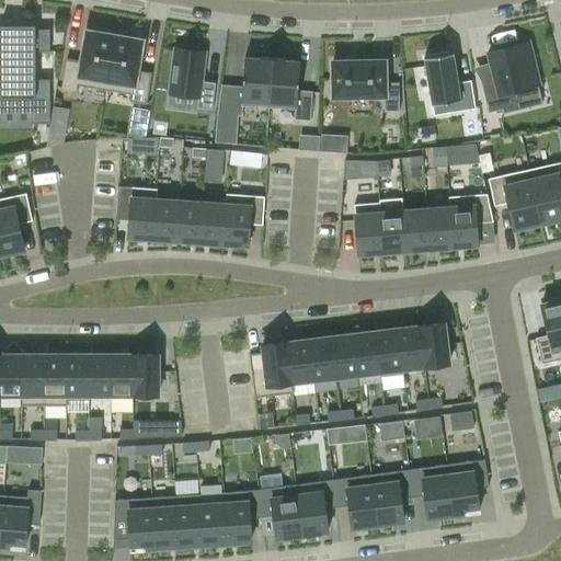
[(0,84),(0,111),(3,112),(3,106),(32,106),(32,124),(50,124),(50,79),(35,79),(35,52),(49,52),(49,29),(35,30),(35,25),(24,25),(11,25),(0,24),(0,66),(0,67),(0,84)]
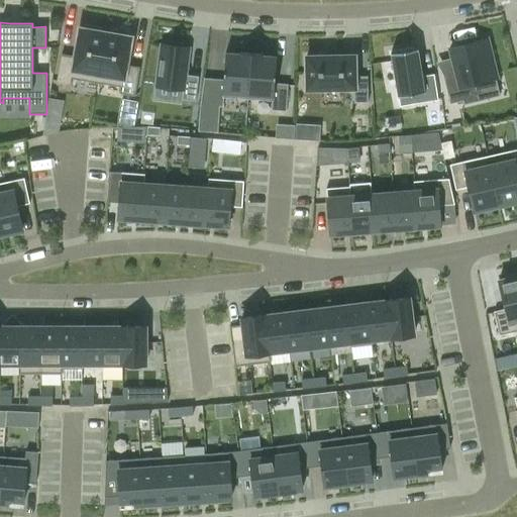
[(62,55),(57,82),(72,85),(73,78),(97,83),(105,32),(101,32),(102,28),(85,25),(84,29),(80,28),(75,57),(62,55)]
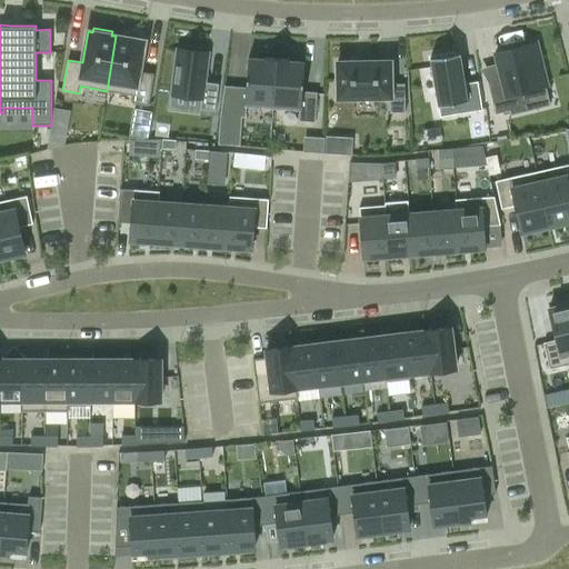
[(116,36),(107,91),(133,96),(132,102),(148,105),(153,75),(139,72),(145,41),(139,40),(140,36),(121,32),(120,37),(116,36)]
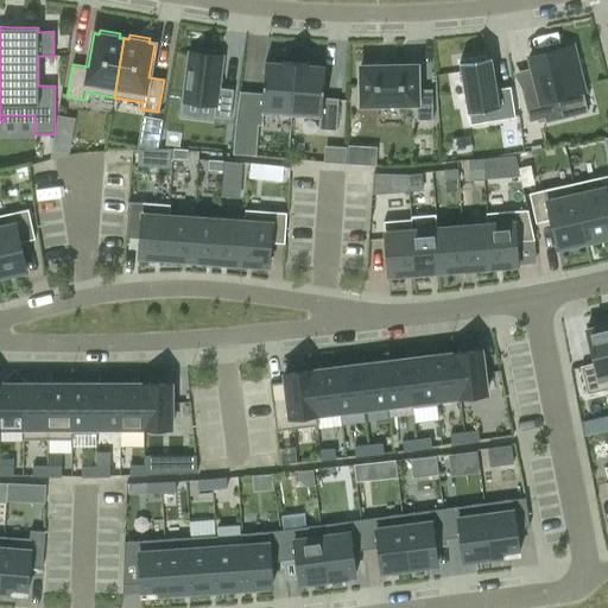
[(572,45),(529,56),(536,84),(520,88),(530,122),(544,119),(545,124),(567,118),(562,97),(584,92),(572,45)]
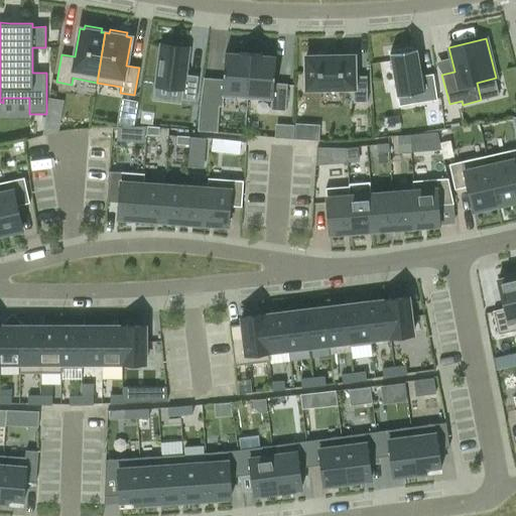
[(160,44),(155,86),(182,90),(180,100),(195,101),(198,76),(185,74),(188,47),(183,47),(184,43),(166,41),(166,44),(160,44)]
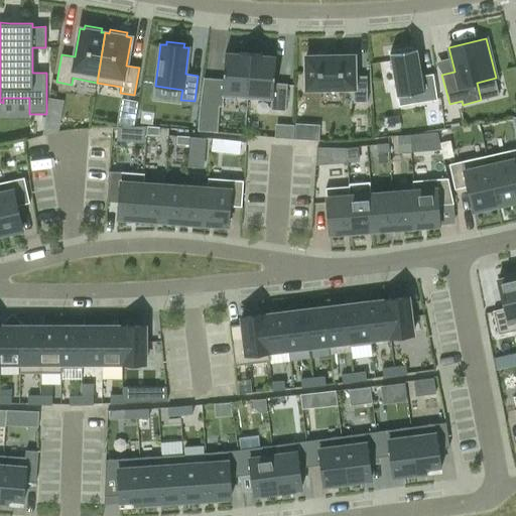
[(416,48),(390,52),(397,96),(422,92),(424,102),(436,100),(432,74),(420,76),(416,48)]
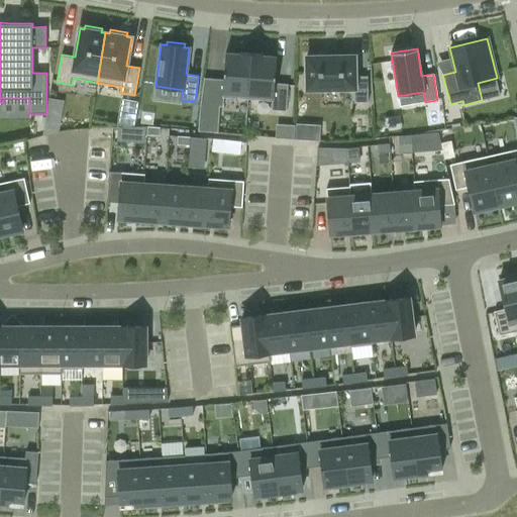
[(225,53),(222,97),(247,99),(250,54),(239,53),(239,54),(225,53)]
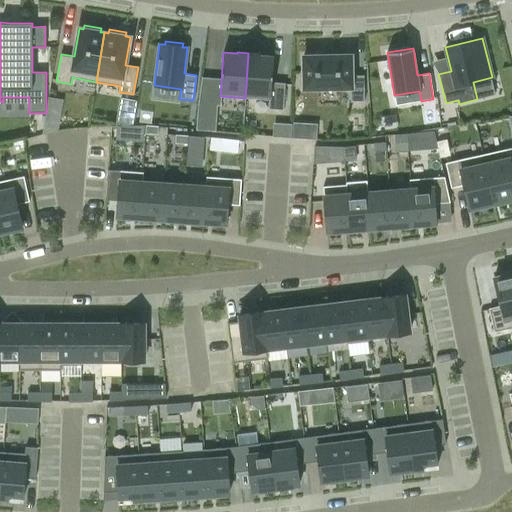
[(248,53),(245,98),(269,100),(268,109),(283,110),(285,83),(272,82),(273,56),(260,55),(260,53),(248,53)]
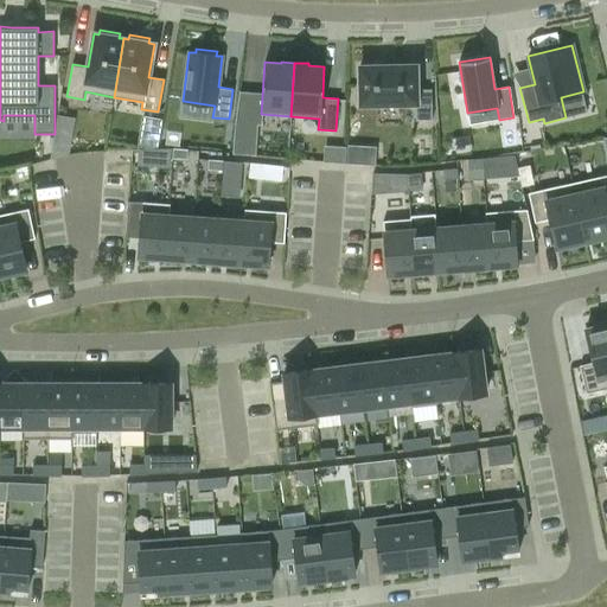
[(416,65),(359,66),(360,106),(415,103),(416,121),(433,121),(432,89),(417,90),(416,65)]
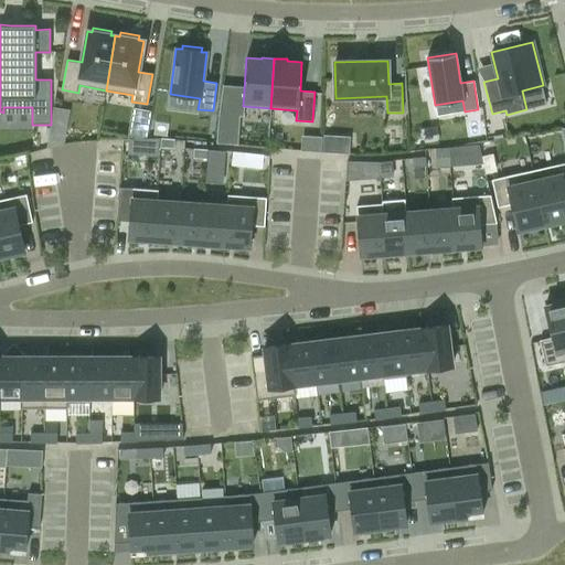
[(53,108),(51,125),(60,126),(63,110),(53,108)]
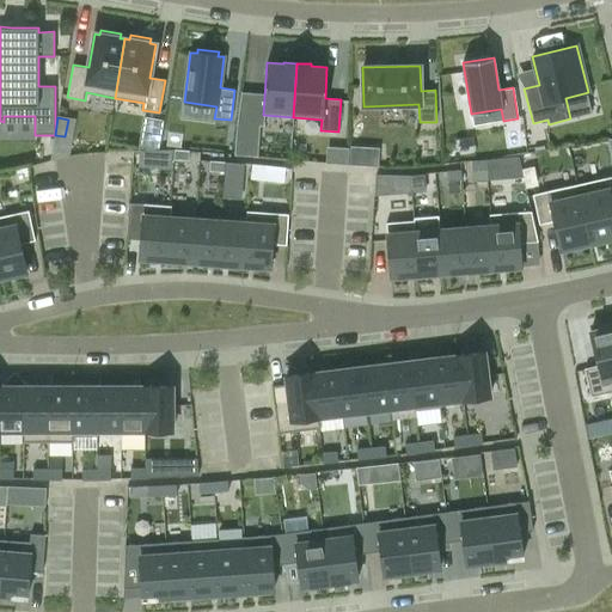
[(154,120),(152,133),(161,134),(163,121),(154,120)]
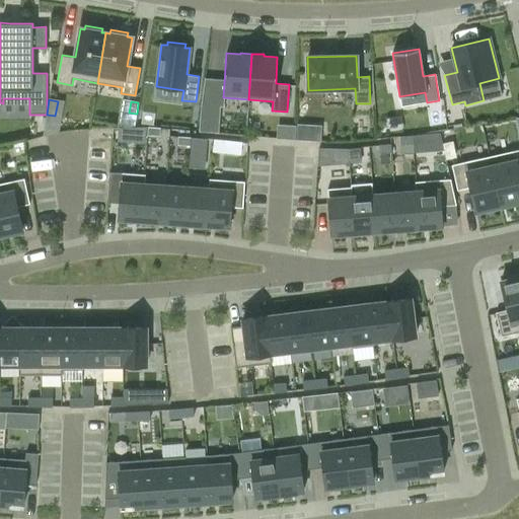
[(278,123),(278,138),(321,140),(322,124),(278,123)]
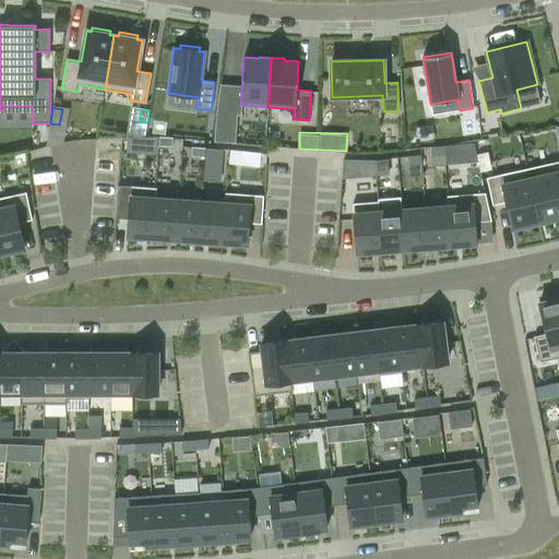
[(173,138),(159,138),(158,146),(171,146),(173,138)]
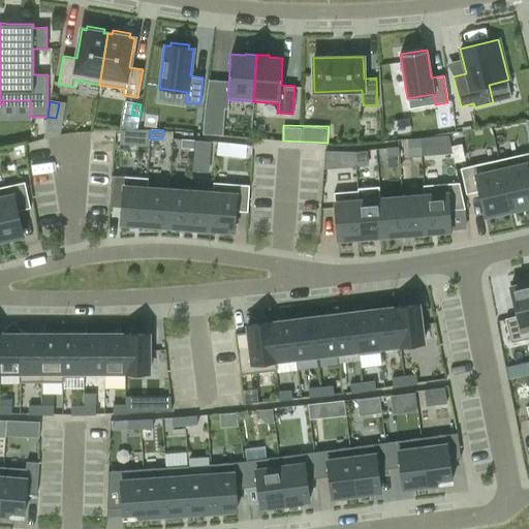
[(419,138),(407,139),(408,148),(421,147),(419,138)]
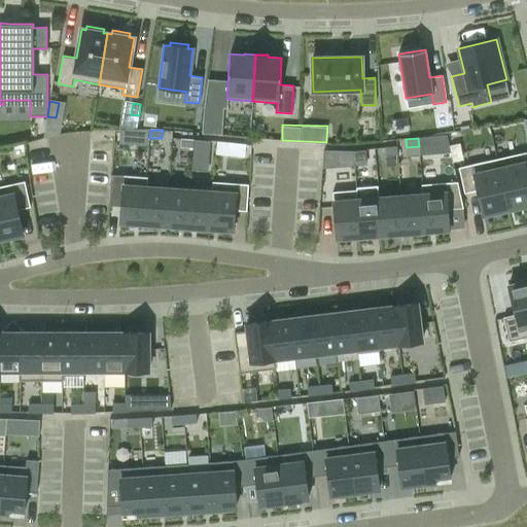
[(192,148),(194,140),(181,139),(180,147),(192,148)]
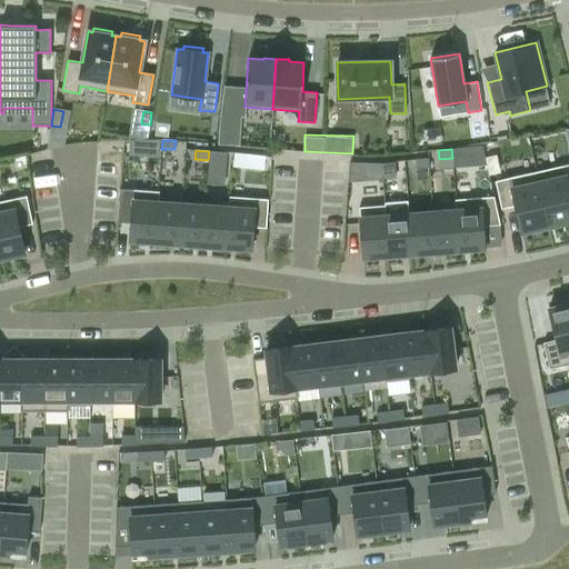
[(210,151),(208,173),(226,175),(227,152),(210,151)]
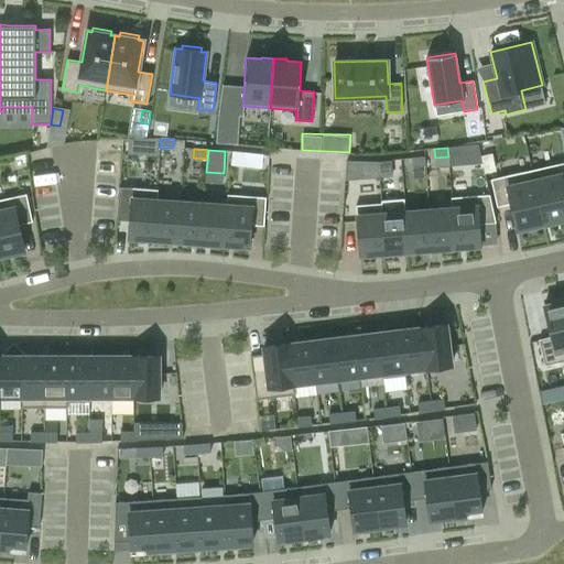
[(245,166),(246,153),(232,152),(231,165),(245,166)]
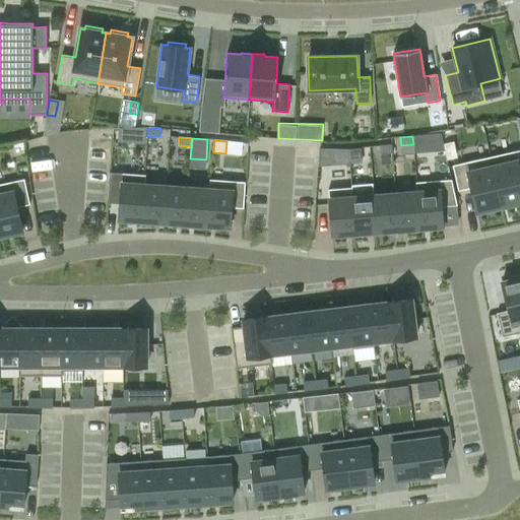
[(392,152),(391,144),(379,145),(380,153),(392,152)]
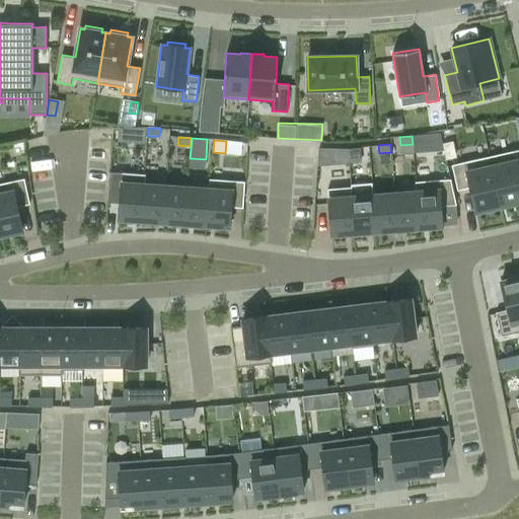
[(320,147),(319,161),(361,162),(362,148),(320,147)]
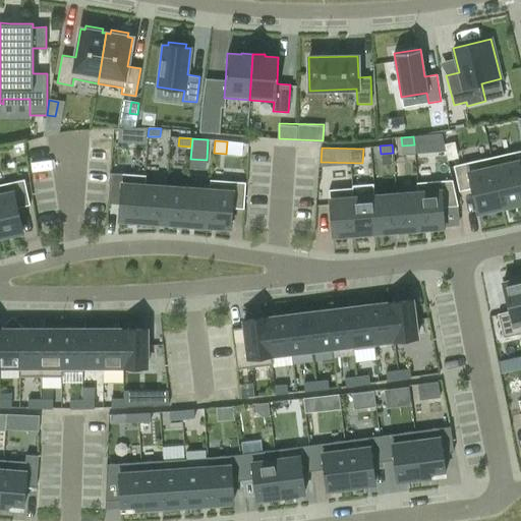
[(520,150),(490,157),(502,207),(520,203),(520,150)]
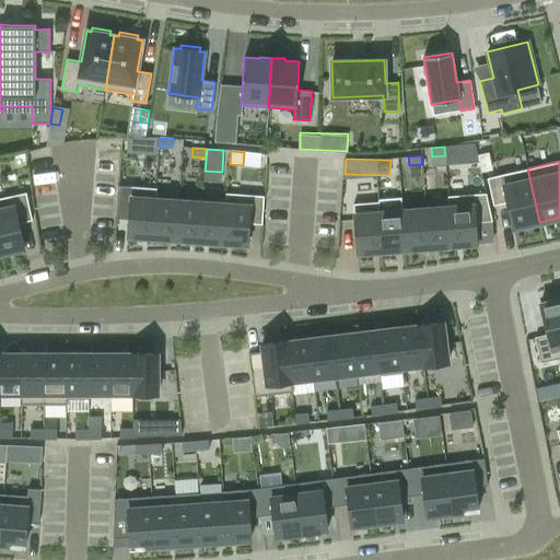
[(539,222),(527,168),(488,178),(493,206),(506,202),(512,229),(539,222)]
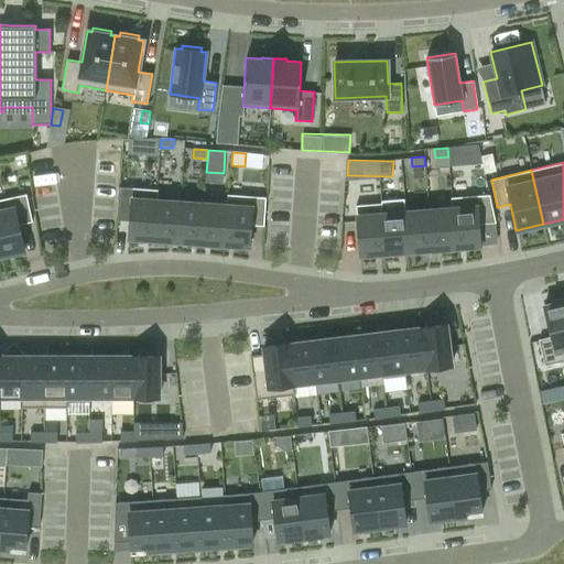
[(120,186),(118,218),(130,219),(129,237),(153,239),(156,199),(158,190),(132,187),(120,186)]
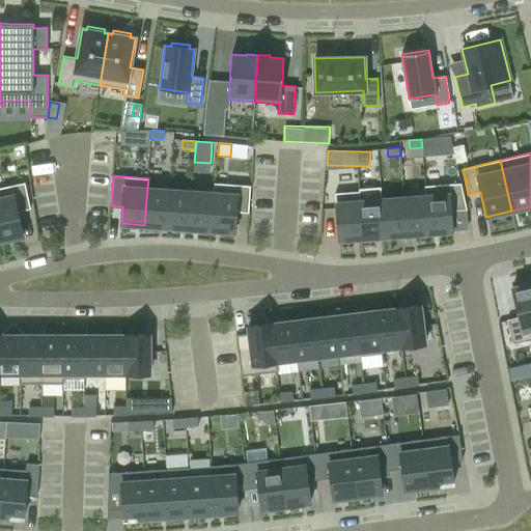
[(0,188),(0,241),(23,236),(18,212),(30,208),(25,183),(0,188)]
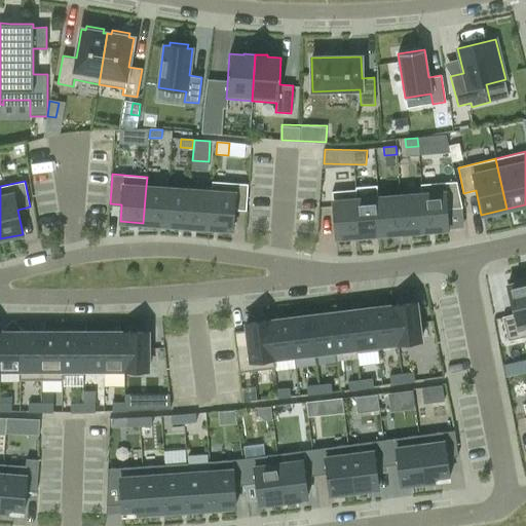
[(212,191),(210,228),(232,230),(233,210),(246,211),(248,184),(213,182),(212,191)]
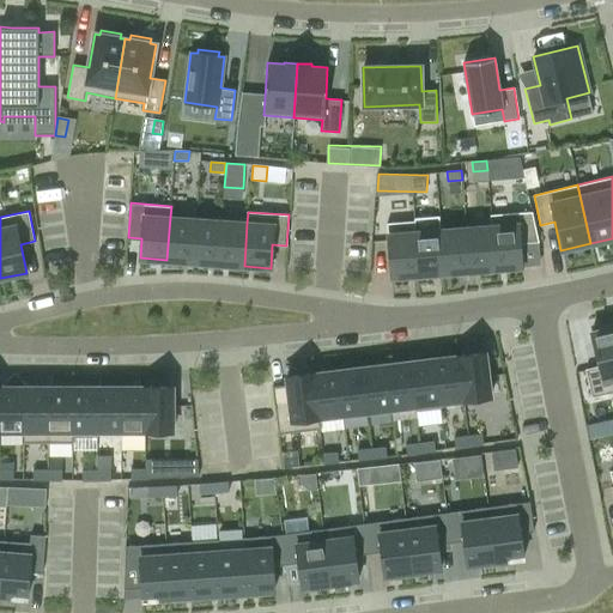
[(490,216),(491,226),(495,269),(522,267),(520,243),(539,242),(532,212),(490,216)]
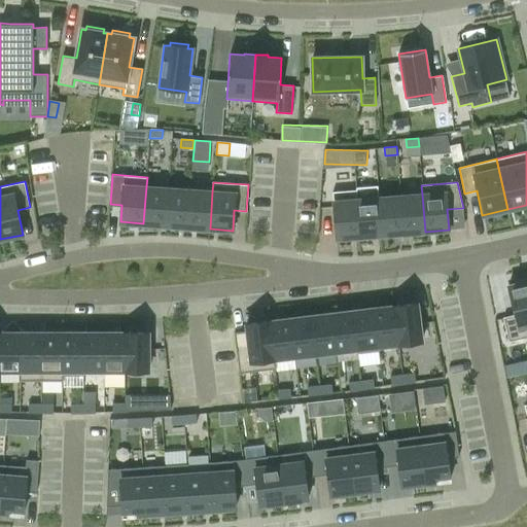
[(168,188),(146,186),(143,223),(165,225),(168,188)]
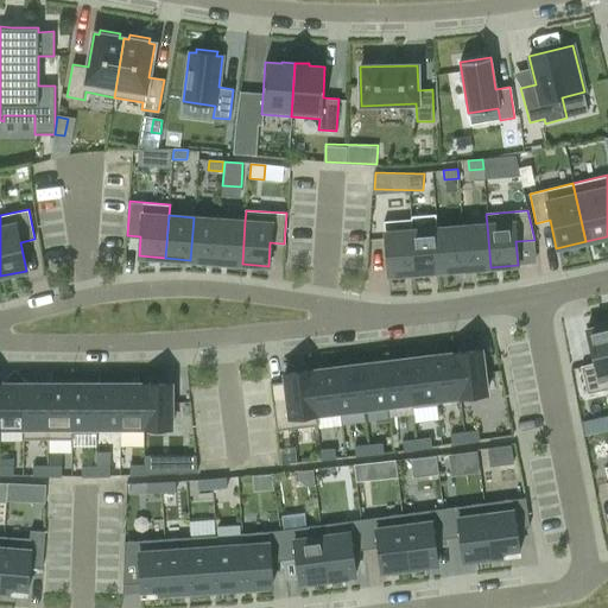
[(190,260),(216,261),(220,220),(194,217),(190,260)]
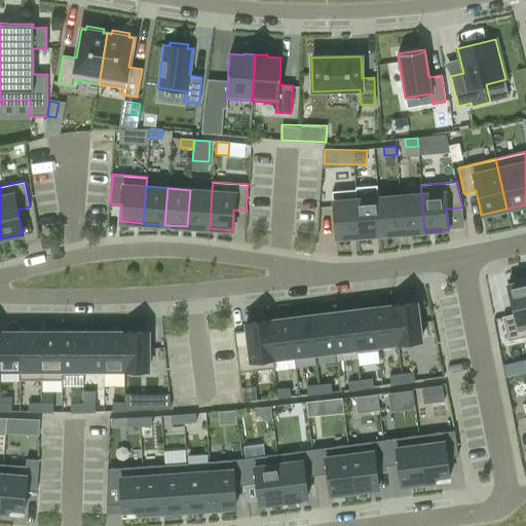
[(190,190),(187,226),(210,228),(212,191),(190,190)]
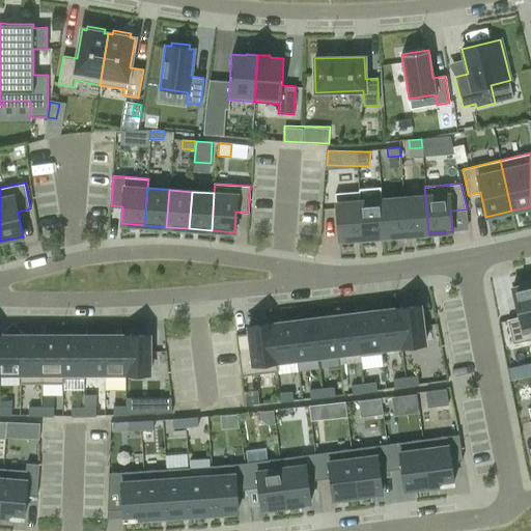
[(363,239),(360,201),(359,192),(335,193),(338,241),(363,239)]
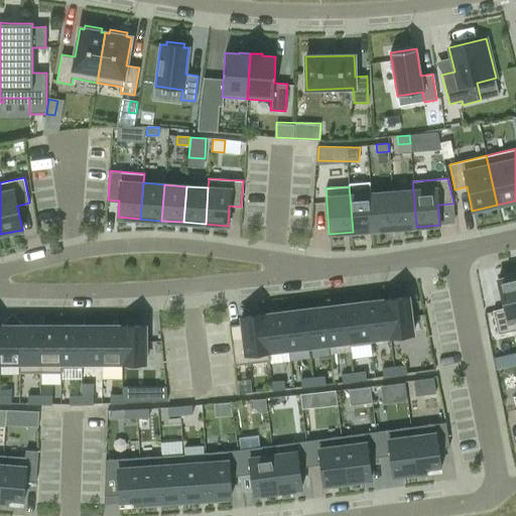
[(395,228),(416,227),(413,190),(392,192),(395,228)]
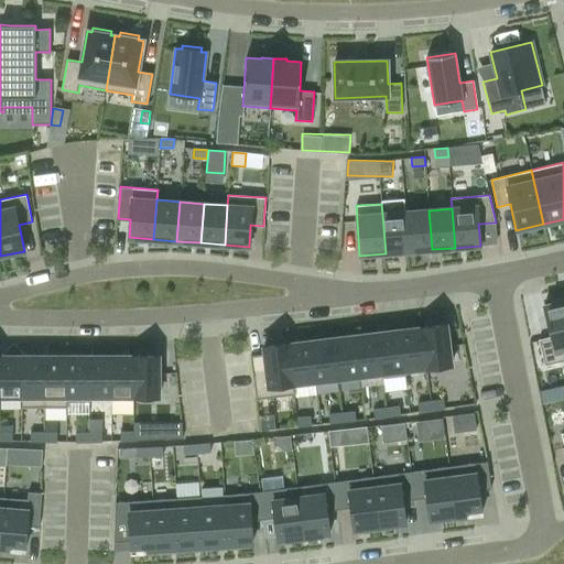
[(432,249),(429,210),(405,212),(409,251),(432,249)]
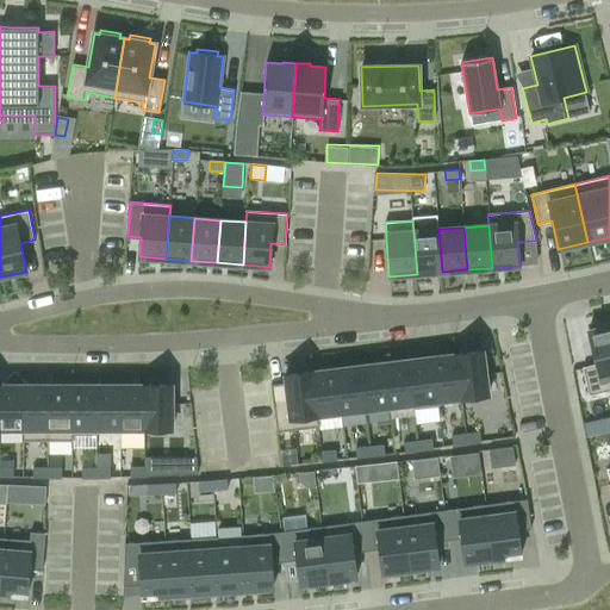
[(442,272),(439,229),(414,231),(417,274),(442,272)]
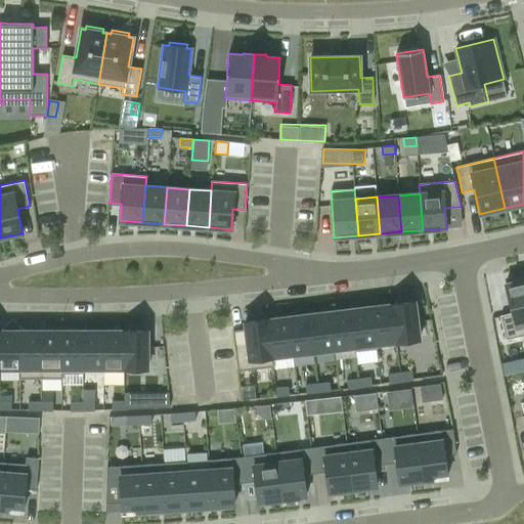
[(523,279),(506,285),(516,328),(523,325),(523,279)]
